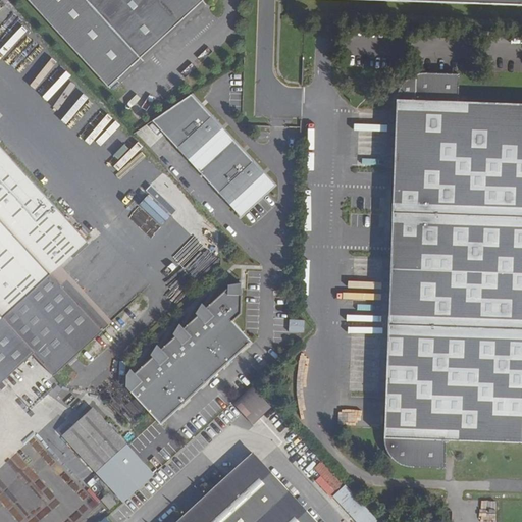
[(28,0),(109,88),(203,0),(28,0)]
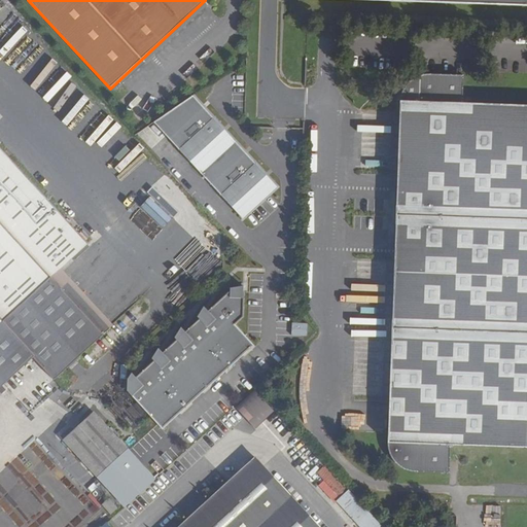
[(450,445),(526,448),(526,105),(462,103),(463,75),(428,74),(423,74),(421,74),(417,75),(412,78),(408,82),(403,86),(402,91),(400,96),(399,101),(387,443),(387,446),(388,448),(389,453),(390,457),(392,460),(395,463),(399,467),(402,469),(407,470),(411,471),(414,471),(449,473),(450,445)]
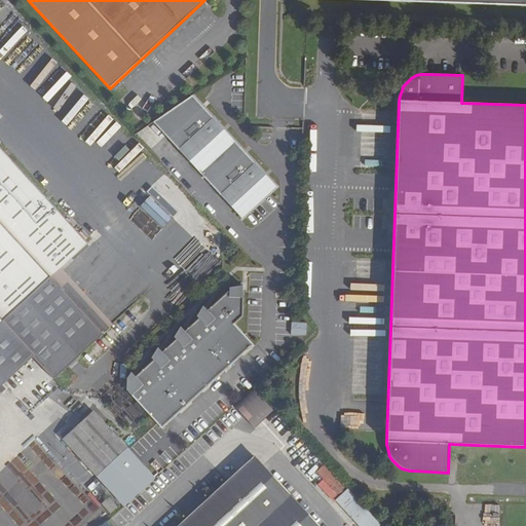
[(192,96),(154,122),(242,218),(275,187),(192,96)]
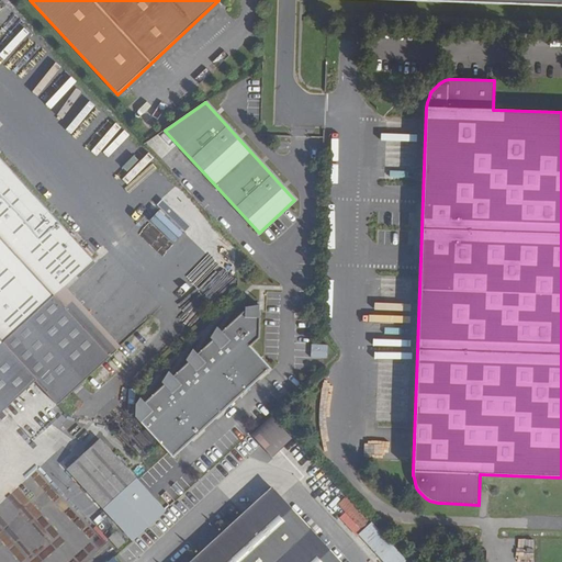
[(0,346),(54,296),(64,288),(71,296),(82,285),(75,277),(93,260),(0,158),(0,346)]
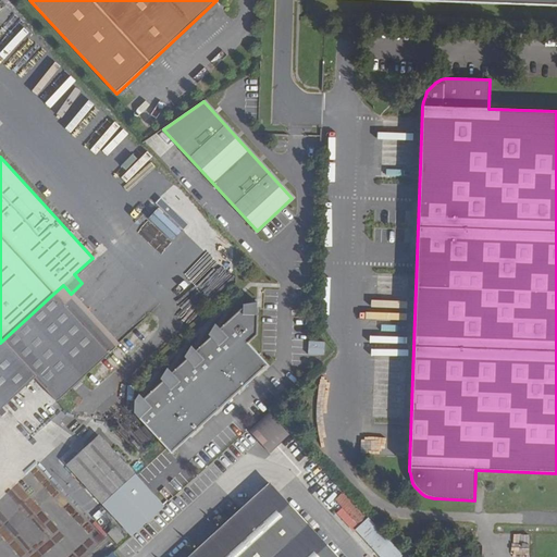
[(192,272),(201,281),(225,256),(217,246),(192,272)]
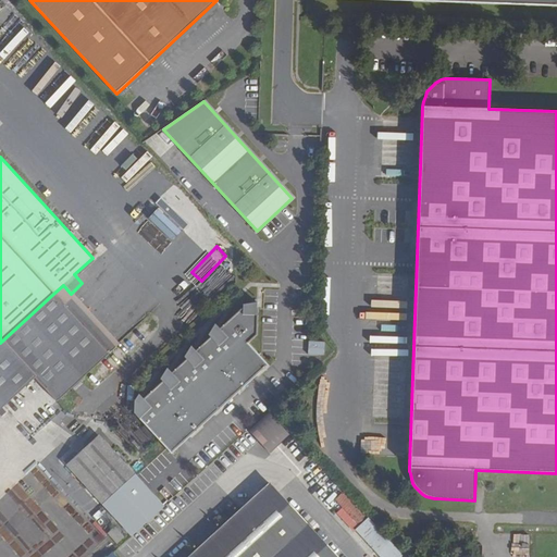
[(109,354),(53,294),(0,343),(0,409),(35,378),(57,401),(109,354)]
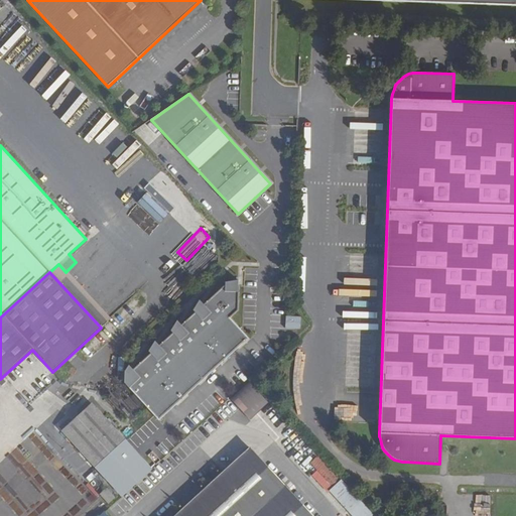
[(124,371),(124,383),(159,421),(248,338),(230,317),(237,310),(238,285),(237,285),(237,280),(225,282),(225,284),(203,304),(199,299),(192,310),(195,312),(180,326),(176,320),(170,331),(172,333),(158,346),(154,341),(148,351),(150,353),(132,370),(128,365),(124,371)]
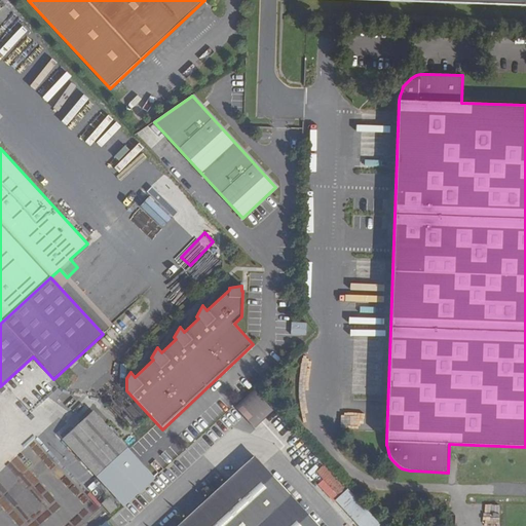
[(291,323),(291,335),(305,336),(306,323),(291,323)]
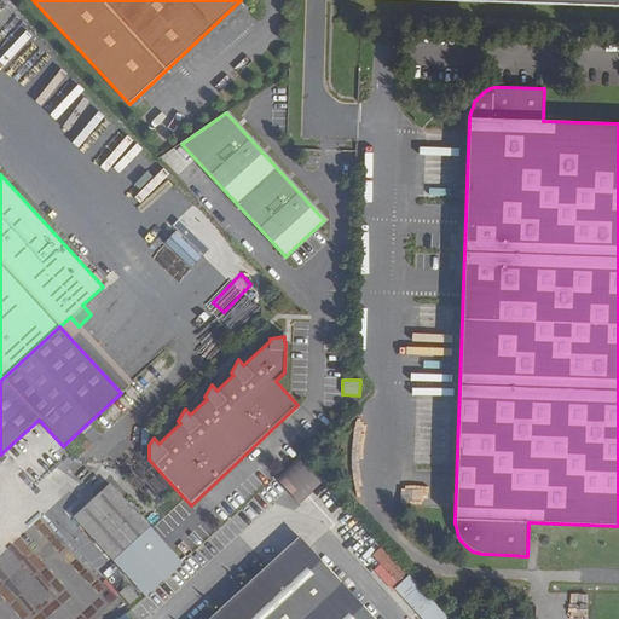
[(298,504),(322,484),(299,460),(276,480),(298,504)]
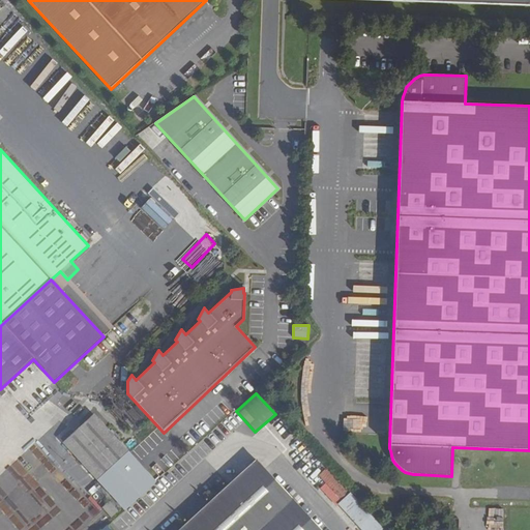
[(156,482),(94,415),(63,443),(126,510),(156,482)]
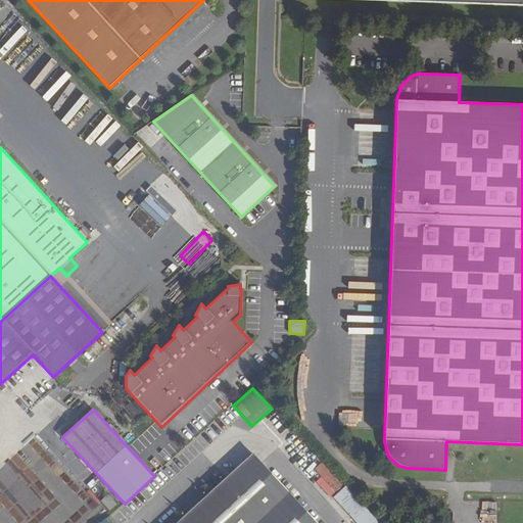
[(295,441),(286,432),(279,438),(288,447),(295,441)]
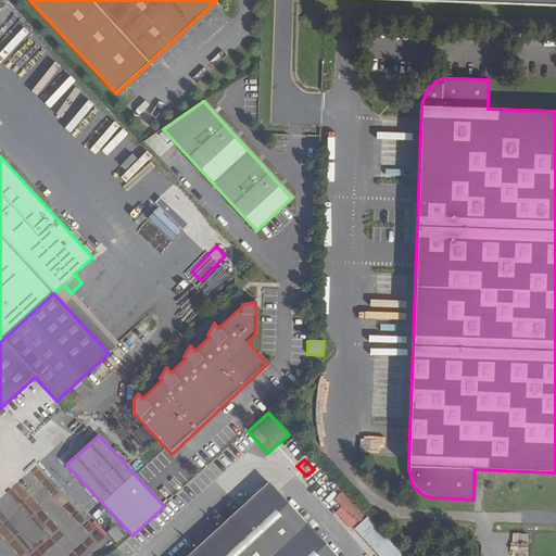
[(337,555),(269,482),(189,555),(337,555)]
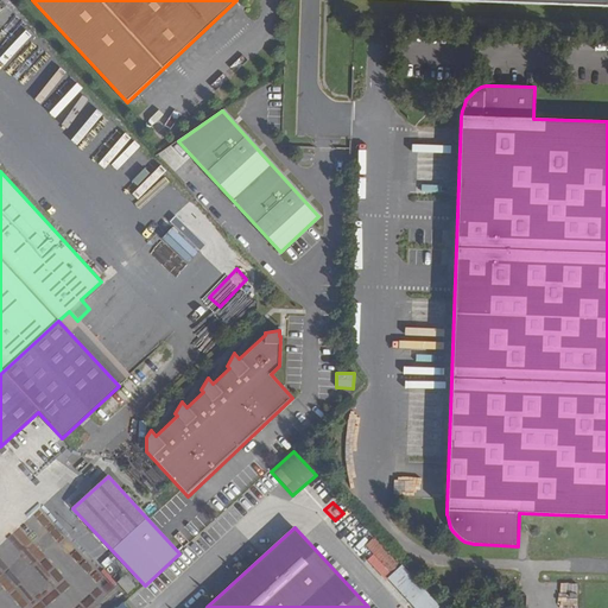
[(392,575),(401,565),(375,537),(366,546),(392,575)]
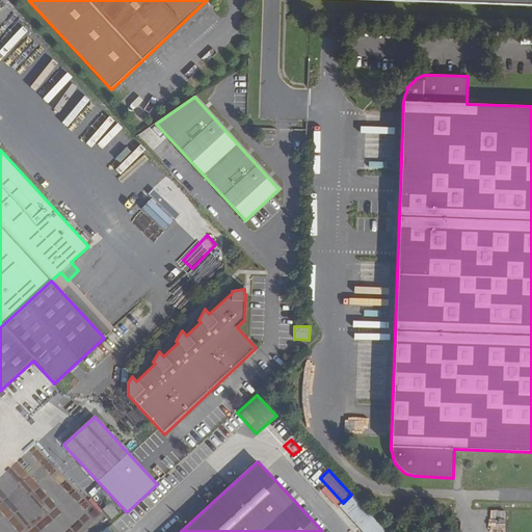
[(339,506),(363,531),(383,531),(384,531),(351,495),(343,503),(339,506)]
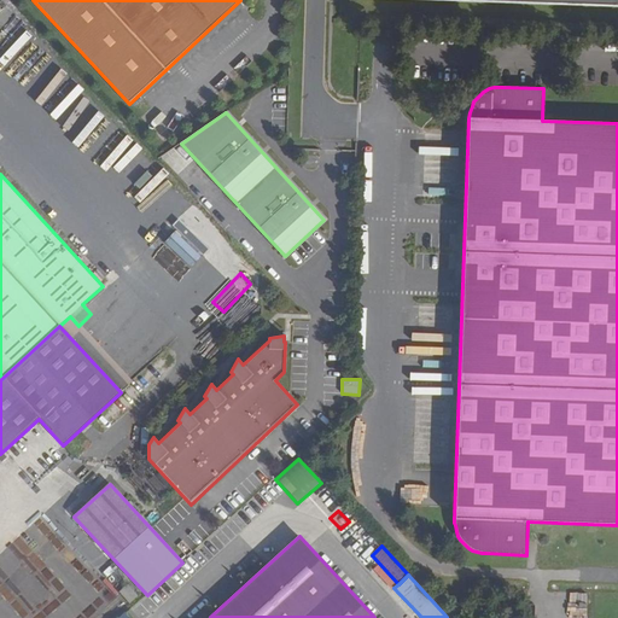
[(128,586),(120,593),(129,604),(138,596),(128,586)]
